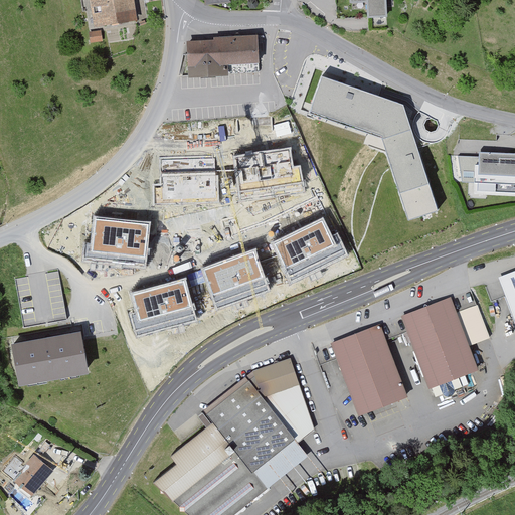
[(138,0),(81,0),(82,3),(95,1),(100,29),(143,22),(138,0)]
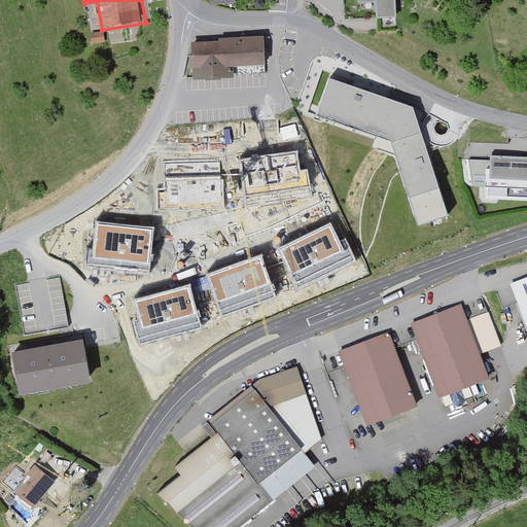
[(261,0),(255,0),(253,4),(256,9),(261,8),(265,4),(261,0)]
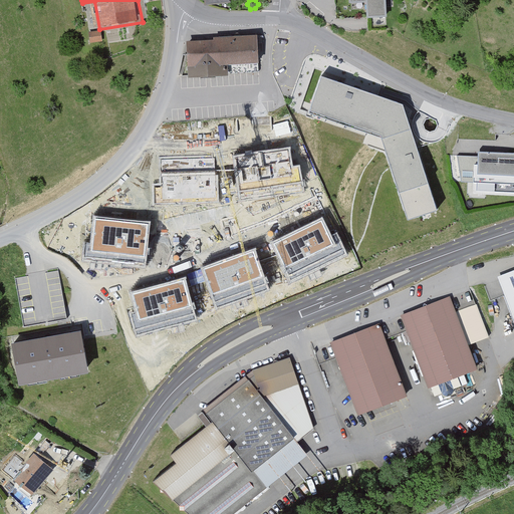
[(349,0),(350,5),(367,3),(368,19),(389,17),(387,0),(349,0)]
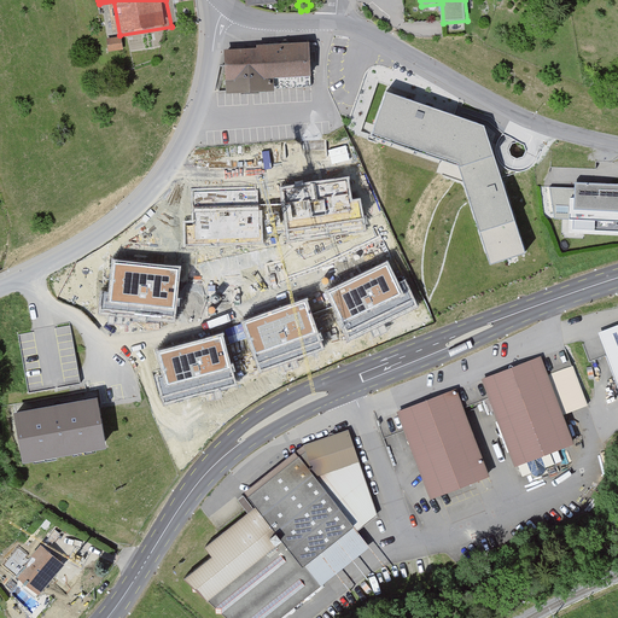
[(124,39),(109,41),(111,54),(127,52),(124,39)]
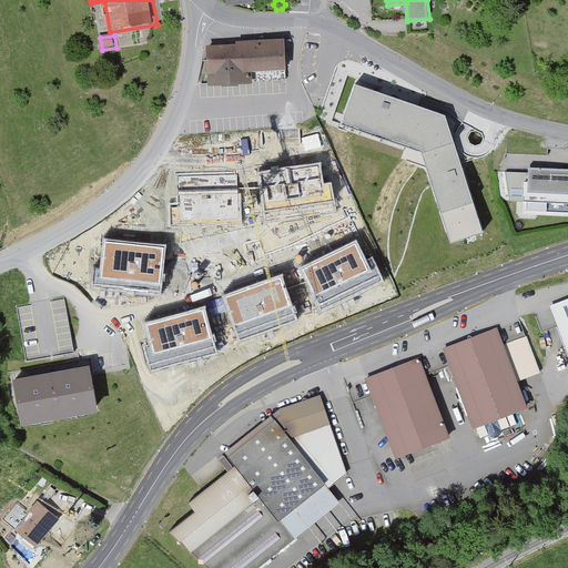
[(240,48),(210,50),(212,90),(252,87),(251,74),(294,72),(292,40),(240,43),(240,48)]
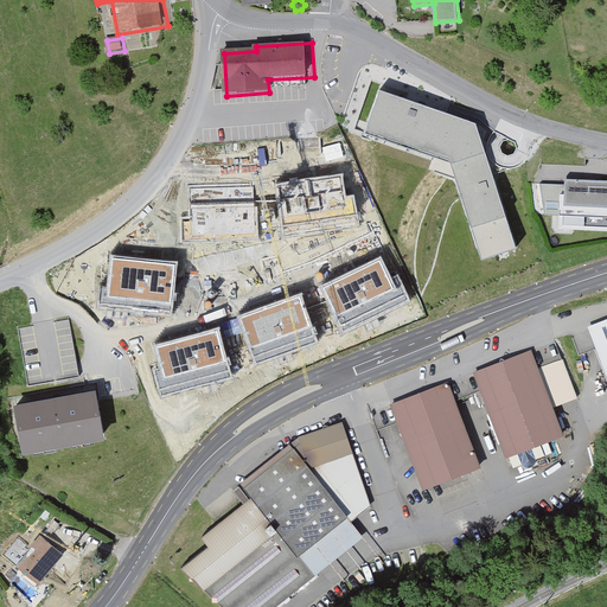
[(477,120),(378,87),(364,129),(451,160),(481,259),(516,246),(477,120)]
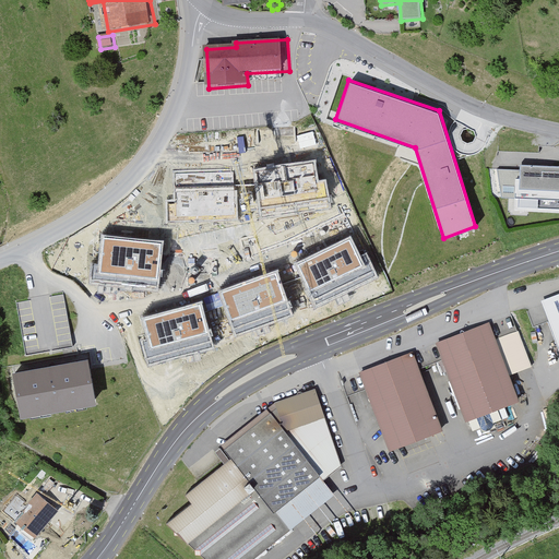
[(316,159),(253,168),(261,218),(330,209),(326,180),(319,181),(316,159)]
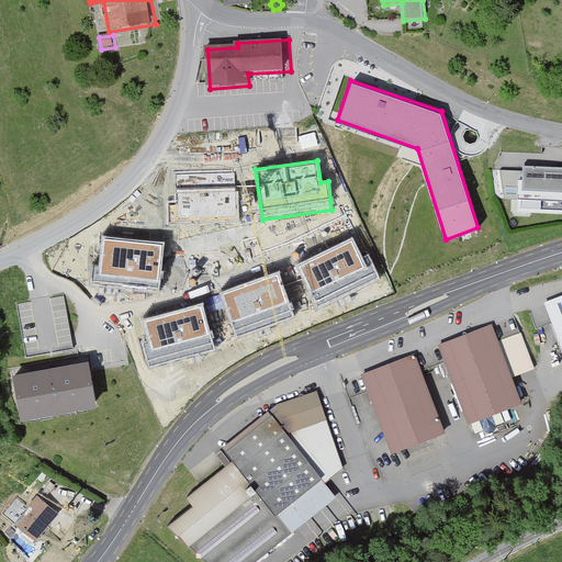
[(561,166),(523,165),(523,170),(499,170),(504,198),(518,199),(517,211),(561,212),(561,166)]
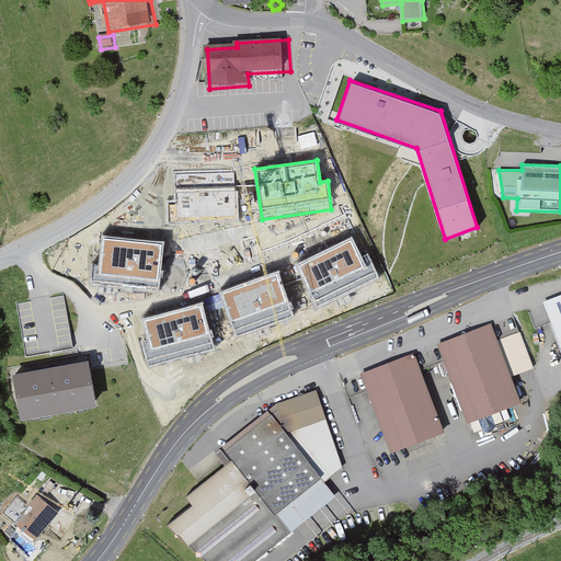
[(236,168),(174,170),(175,202),(167,202),(167,222),(240,220),(239,191),(236,191),(236,168)]
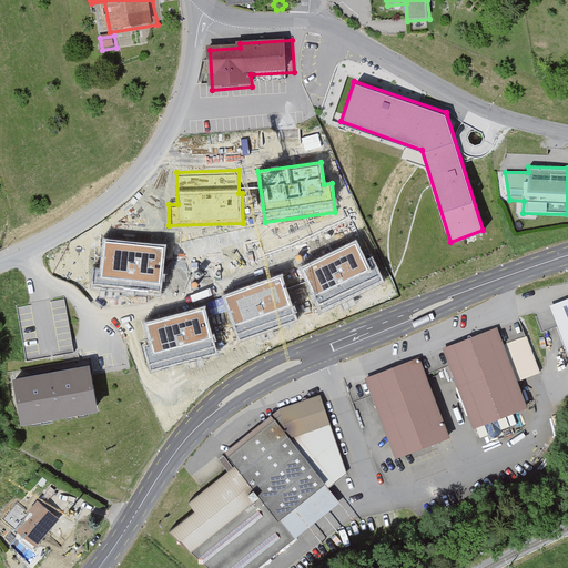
[(166,245),(103,239),(100,269),(95,269),(93,287),(161,295),(166,245)]
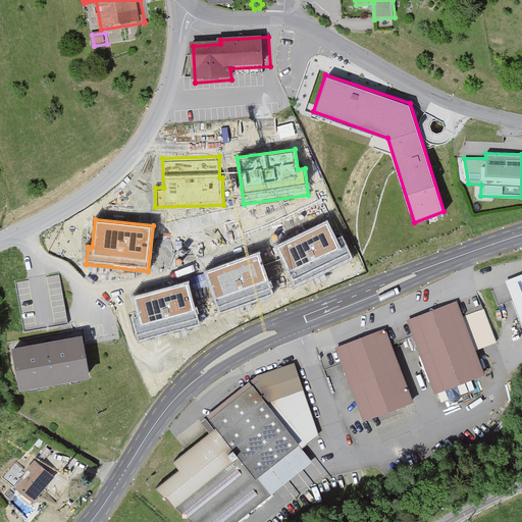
[(327,221),(274,246),(294,288),(354,260),(343,237),(336,240),(327,221)]
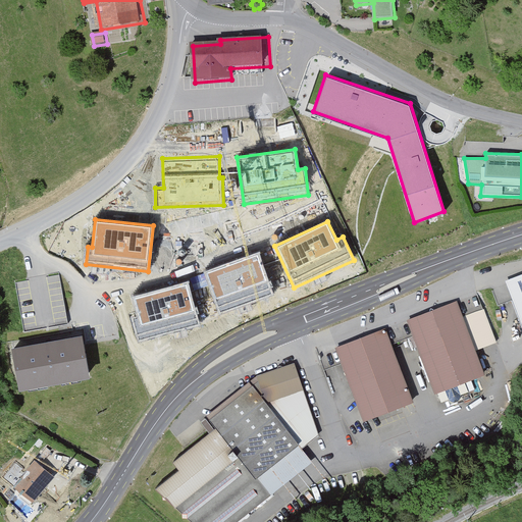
[(258,252),(204,271),(220,315),(274,295),(258,252)]
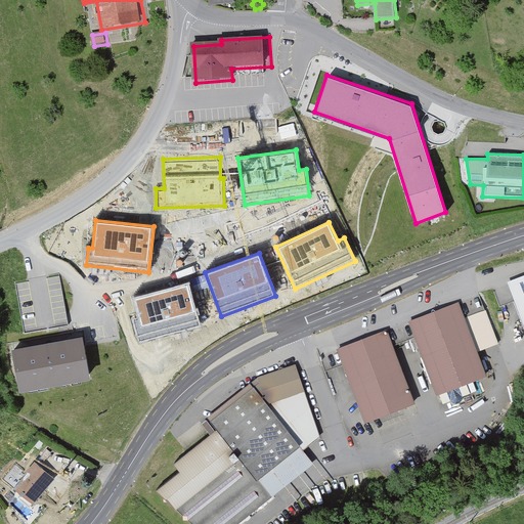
[(57,274),(15,282),(25,330),(64,322),(62,308),(55,309),(54,302),(35,305),(34,299),(29,300),(28,294),(50,290),(51,296),(60,294),(57,274)]
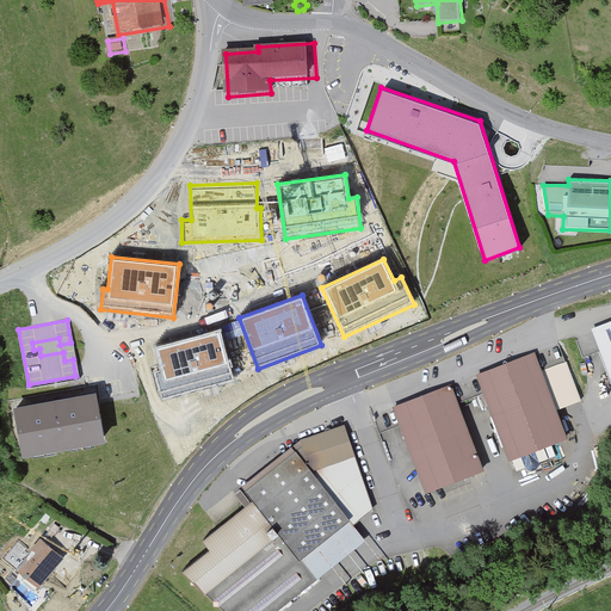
[(610,320),(592,327),(610,378),(610,320)]
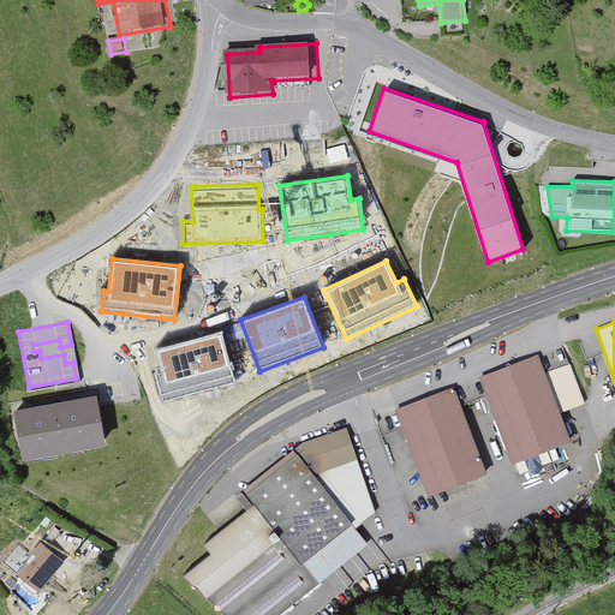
[(220,329),(156,347),(162,368),(154,370),(163,404),(234,383),(220,329)]
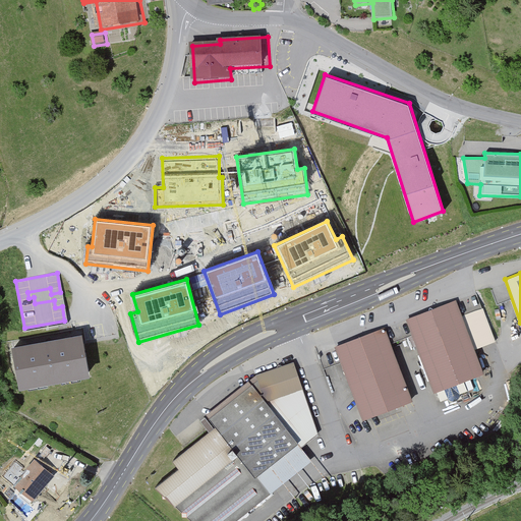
[(459,302),(410,321),(438,394),(486,375),(477,350),(496,343),(483,311),(465,317),(459,302)]
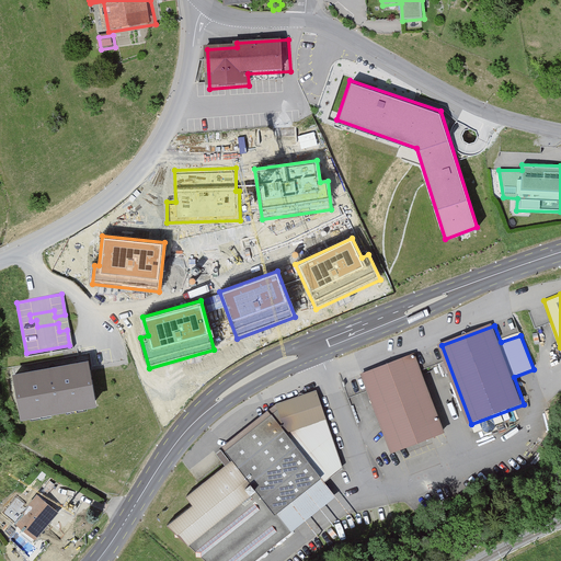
[(416,355),(363,376),(393,455),(448,434),(416,355)]
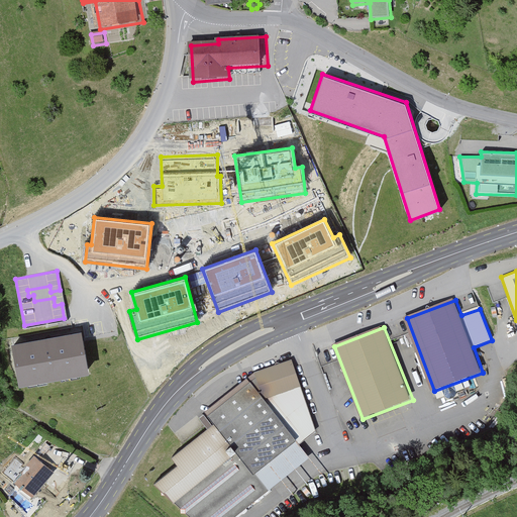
[(82,331),(12,343),(20,385),(90,373),(82,331)]
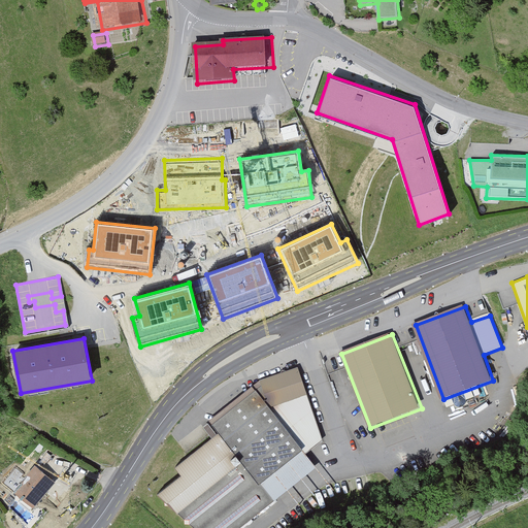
[(186,477),(163,495),(194,527),(243,527),(318,468),(305,456),(324,442),(300,369),(262,382),(212,423),(223,436),(179,469),(186,477)]
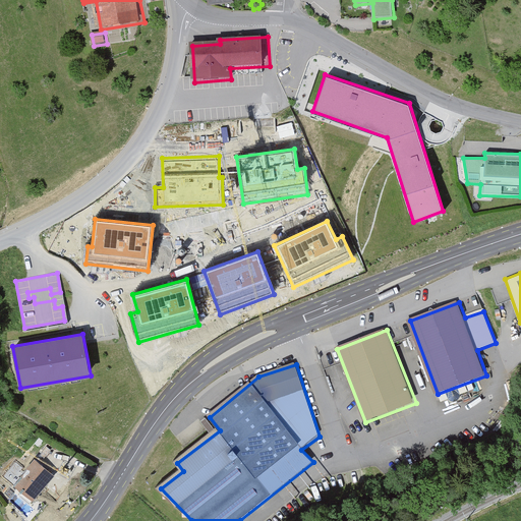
[(13,485),(13,486),(33,503),(55,477),(36,460),(24,473),(13,485)]
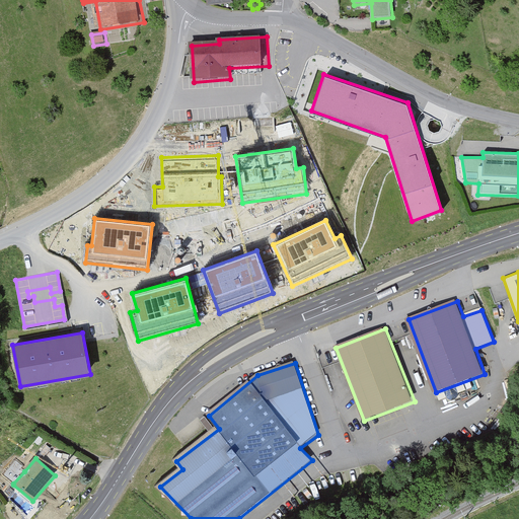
[(13,484),(24,471),(21,468),(23,465),(16,459),(3,474),(13,484)]
